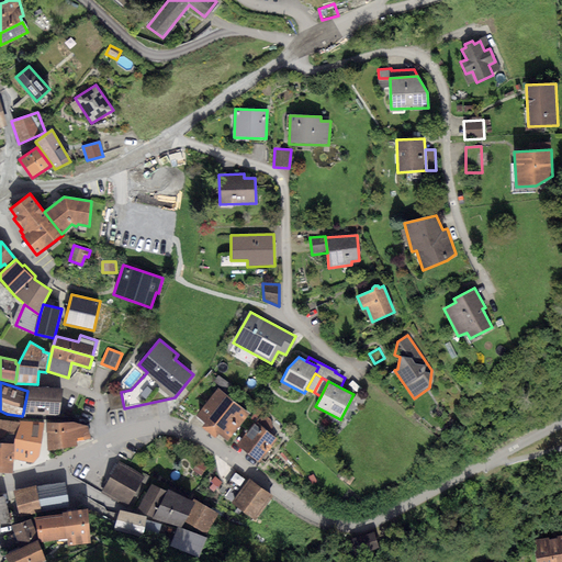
[(29,388),(27,391),(23,413),(59,414),(63,391),(29,388)]
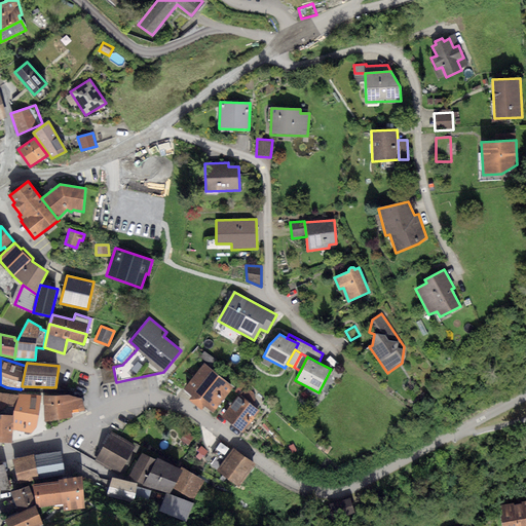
[(204,363),(183,389),(192,396),(188,400),(201,410),(204,406),(214,413),(234,386),(204,363)]
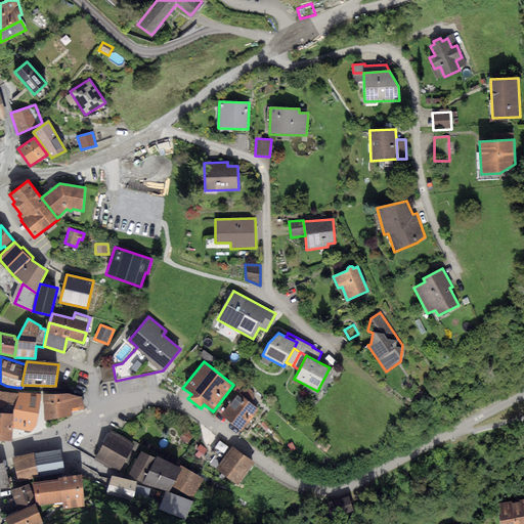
[(113,365),(99,367),(103,383),(116,381),(113,365)]
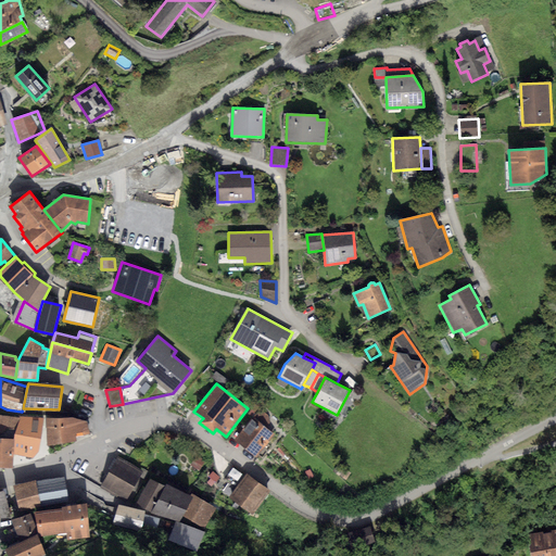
[(260,409),(253,417),(266,428),(270,422),(268,416),(260,409)]
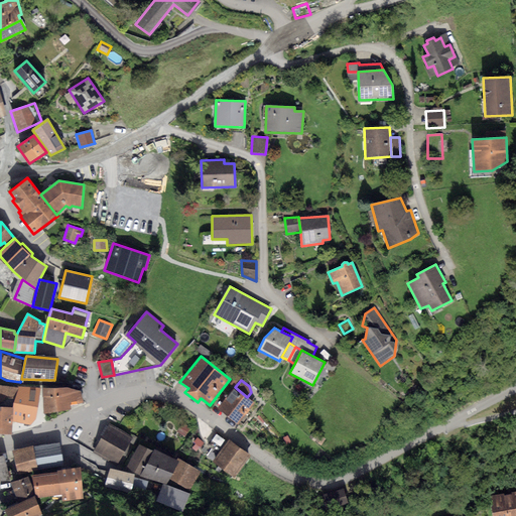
[(0,433),(12,434),(12,421),(12,407),(19,388),(0,385),(0,433)]
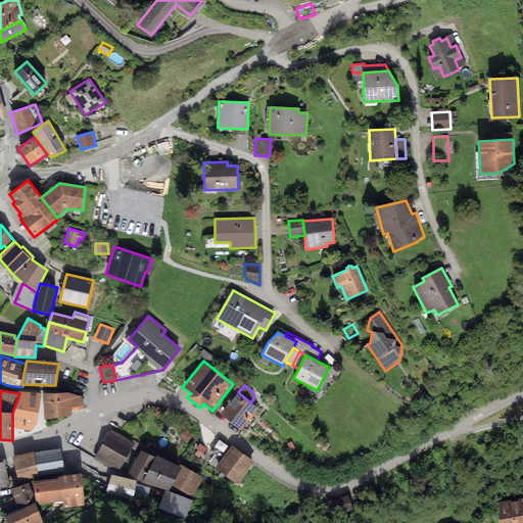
[(67,392),(44,393),(45,419),(73,415),(72,412),(86,407),(82,396),(67,392)]
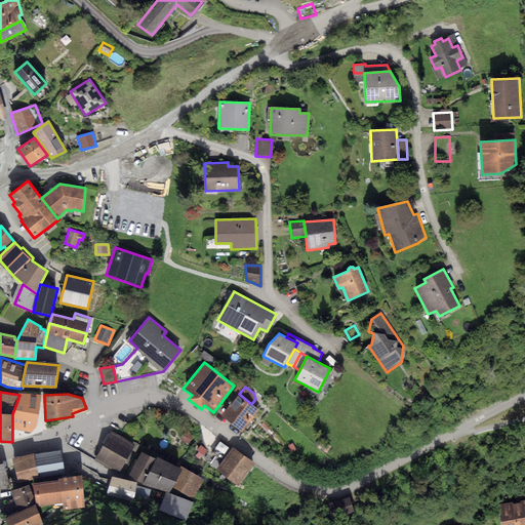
[(239,394),(221,415),(242,432),(259,410),(251,404),(239,394)]
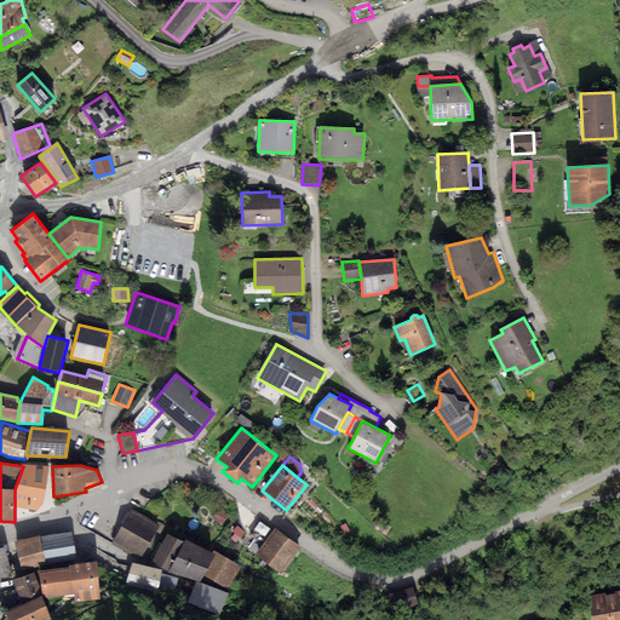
[(47,466),(23,466),(15,489),(15,506),(38,511),(44,503),(47,466)]
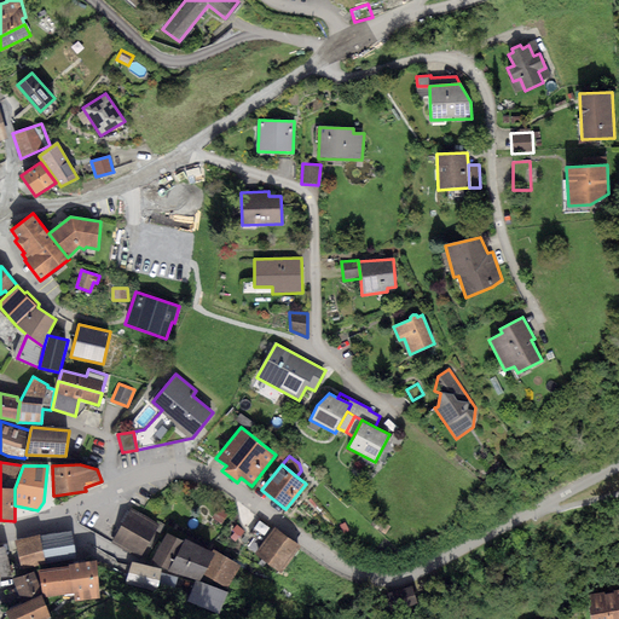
[(219,508),(212,519),(223,525),(229,514),(219,508)]
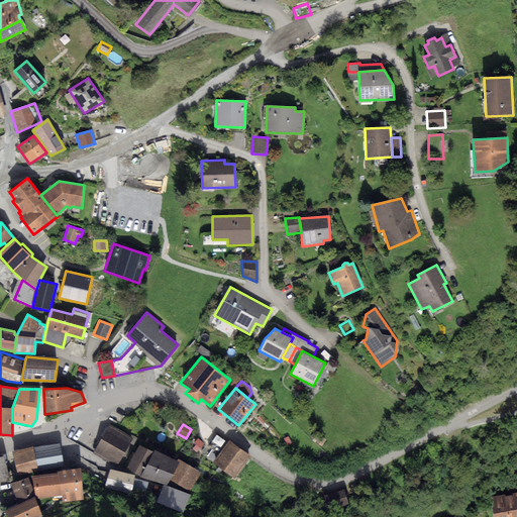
[(133,438),(109,425),(93,453),(117,466),(133,438)]
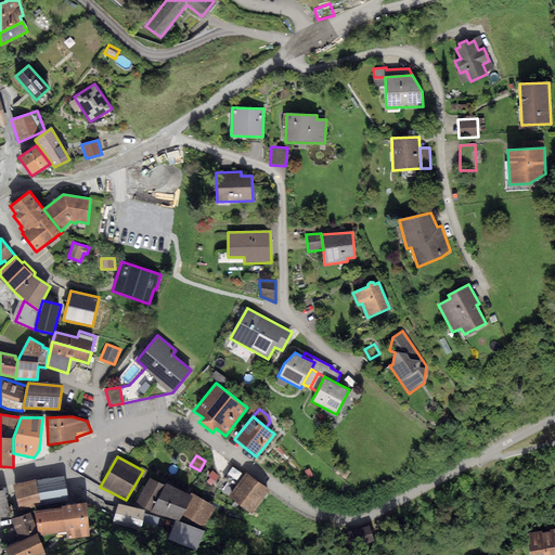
[(235,487),(246,474),(234,464),(223,478),(235,487)]
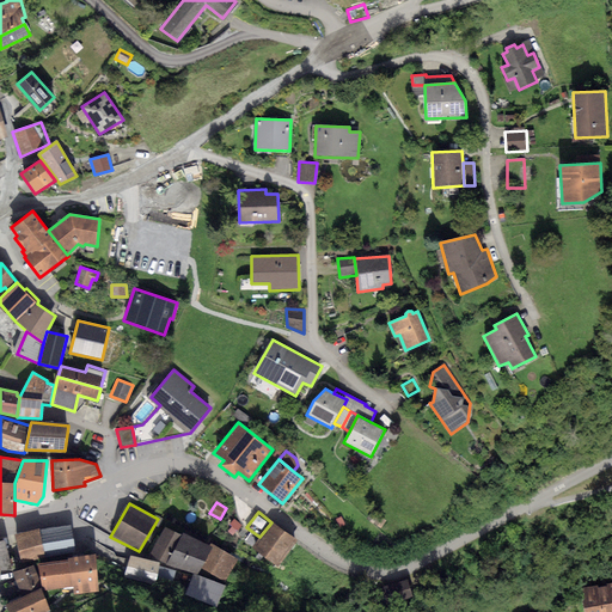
[(375,513),(369,521),(380,528),(386,521),(375,513)]
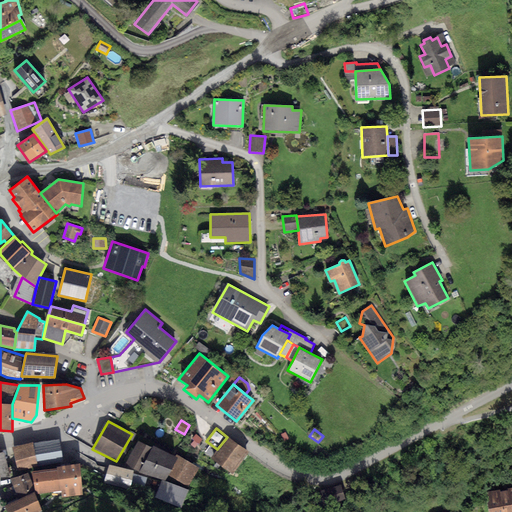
[(286,432),(280,435),(284,442),(289,439),(286,432)]
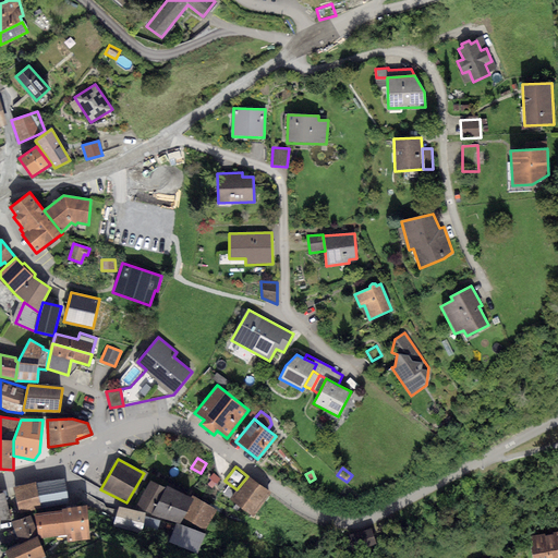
[(214,474),(209,480),(216,485),(220,480),(214,474)]
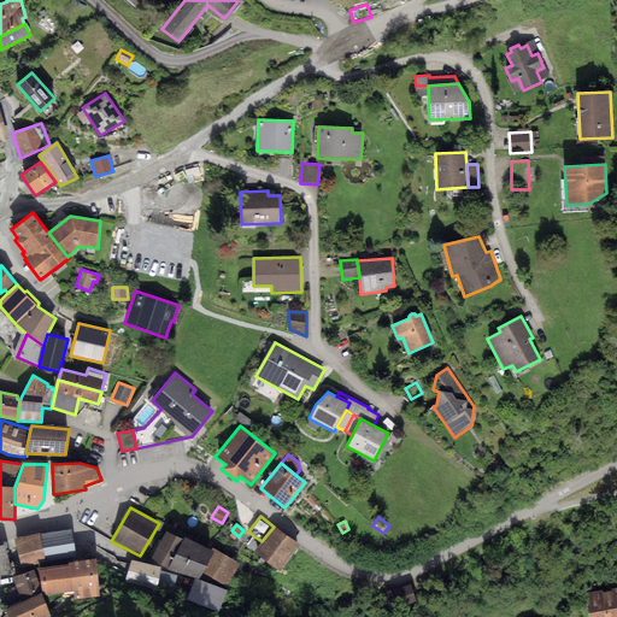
[(262,541),(254,552),(280,571),(300,545),(274,526),(274,527),(262,541)]
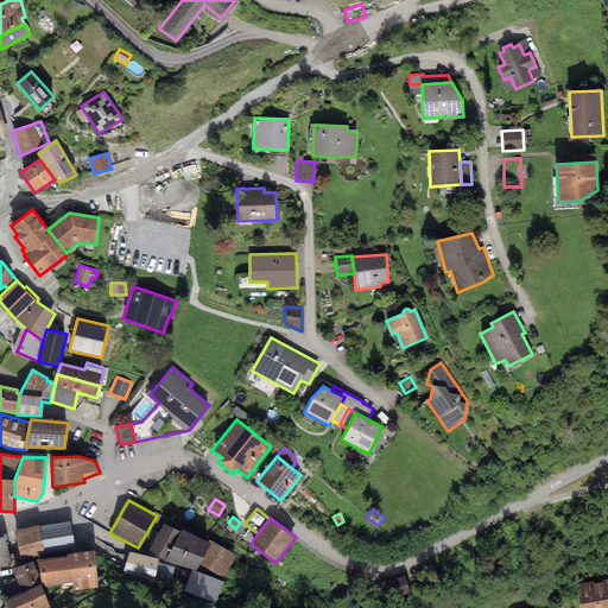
[(70,521),(38,526),(45,553),(76,549),(70,521)]
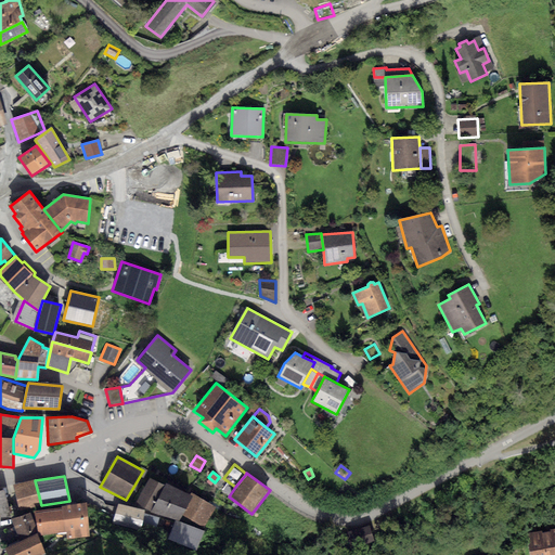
[(165,485),(150,478),(134,503),(151,512),(165,485)]
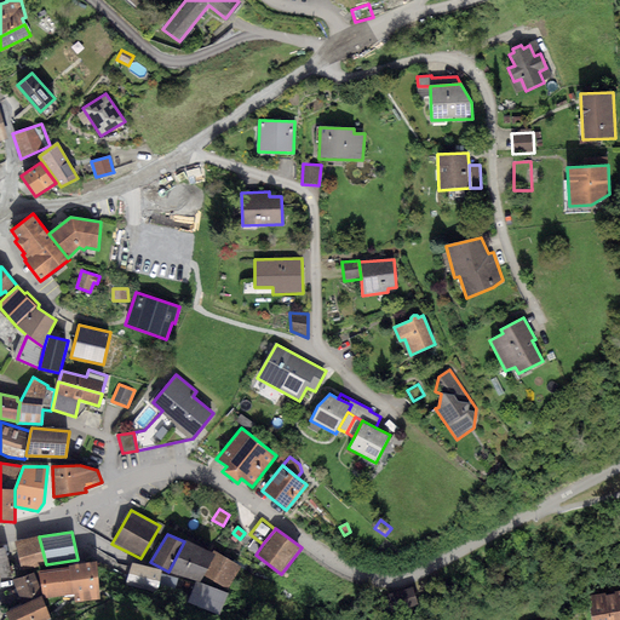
[(46,564),(39,537),(16,541),(22,569),(46,564)]
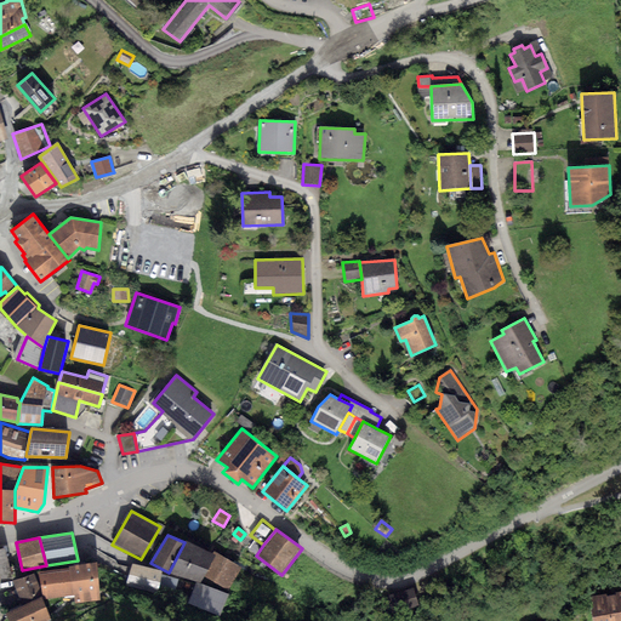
[(186,540),(184,542),(169,573),(200,582),(204,576),(215,556),(186,540)]
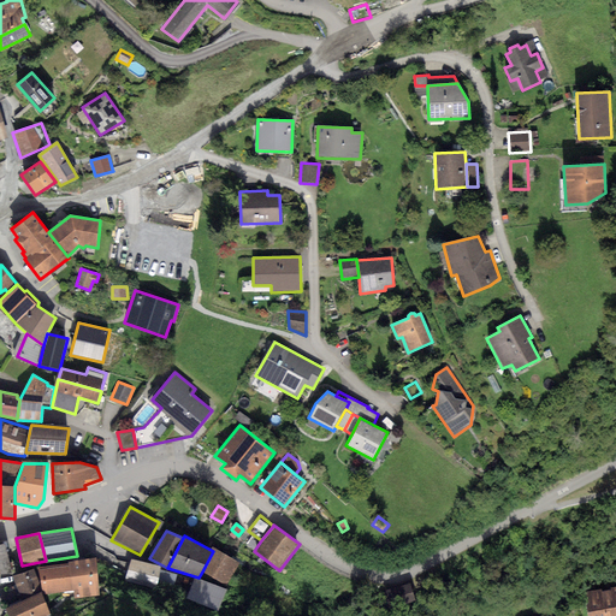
[(6,543),(0,544),(0,573),(13,572),(6,543)]
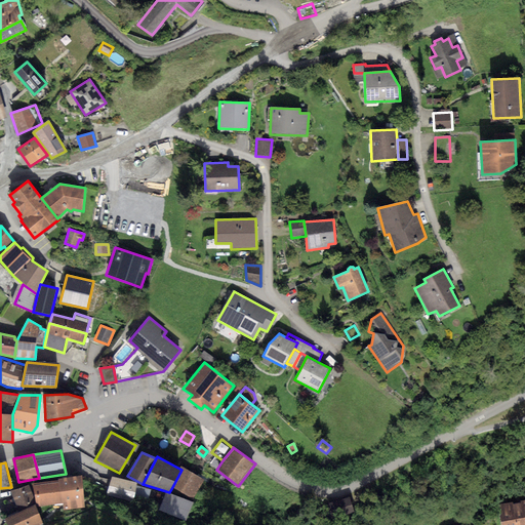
[(203,480),(183,468),(182,470),(172,487),(192,499),(203,480)]
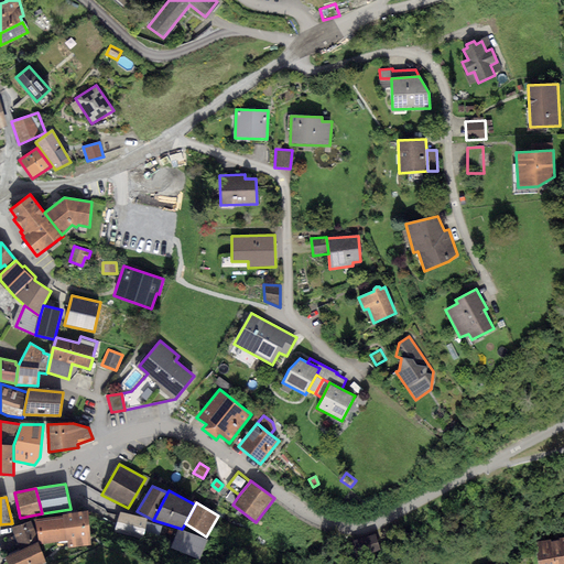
[(63,517),(36,519),(40,544),(66,541),(67,549),(91,545),(87,510),(63,514),(63,517)]
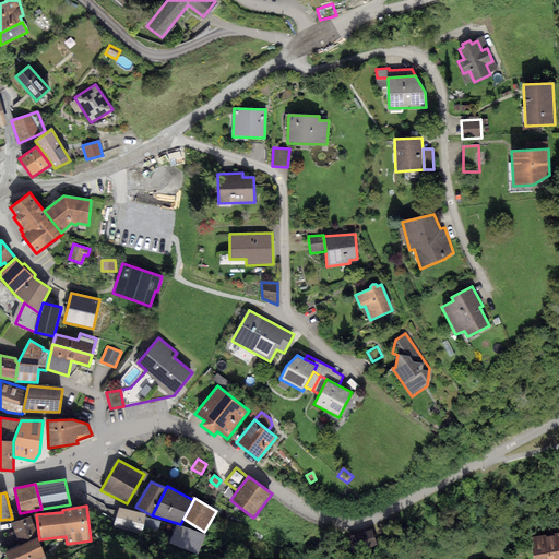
[(119,508),(115,526),(142,534),(146,514),(119,508)]
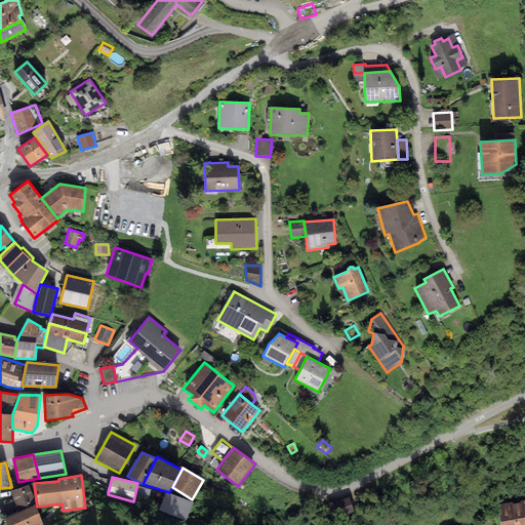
[(17,513),(35,505),(30,485),(10,491),(17,513)]
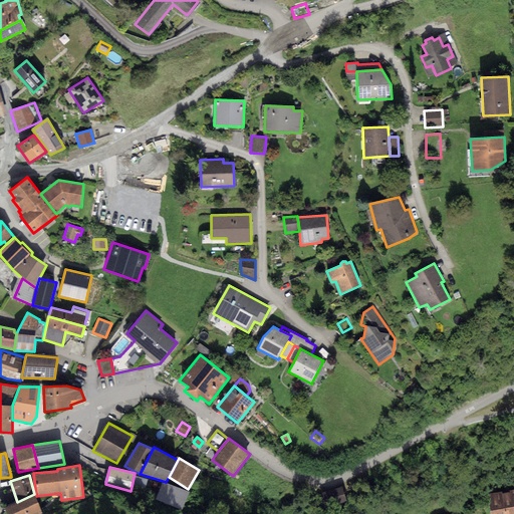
[(188,492),(163,482),(156,499),(182,510),(188,492)]
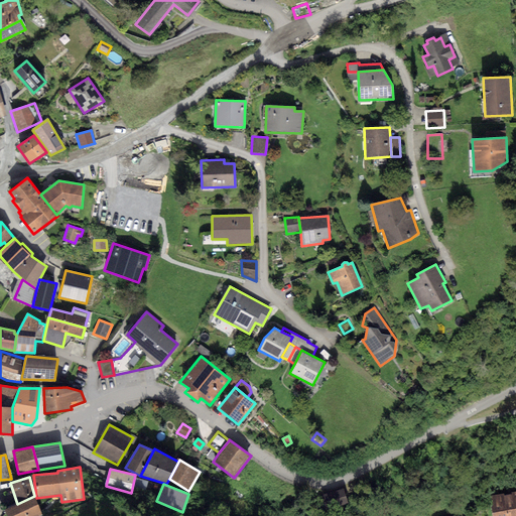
[(503,494),(492,496),(492,505),(490,507),(492,515),(515,515),(515,491),(511,492),(511,494),(503,495),(503,494)]
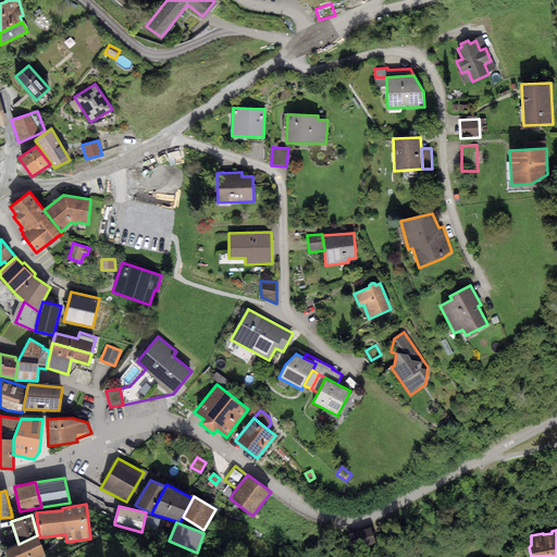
[(19,544),(5,549),(9,556),(38,556),(46,554),(37,535),(19,544)]
